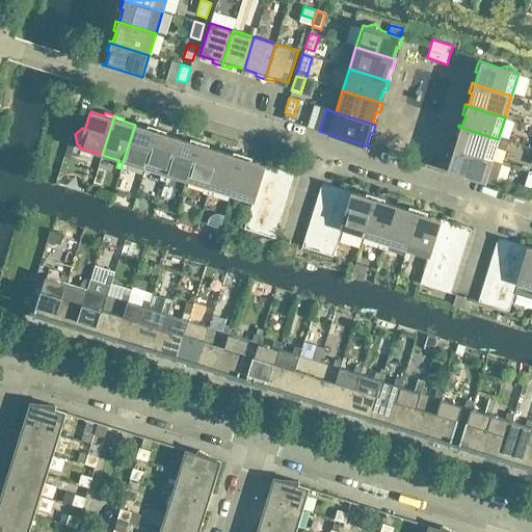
[(144,168),(157,129),(148,126),(147,129),(135,125),(121,168),(126,170),(128,163),(144,168)]
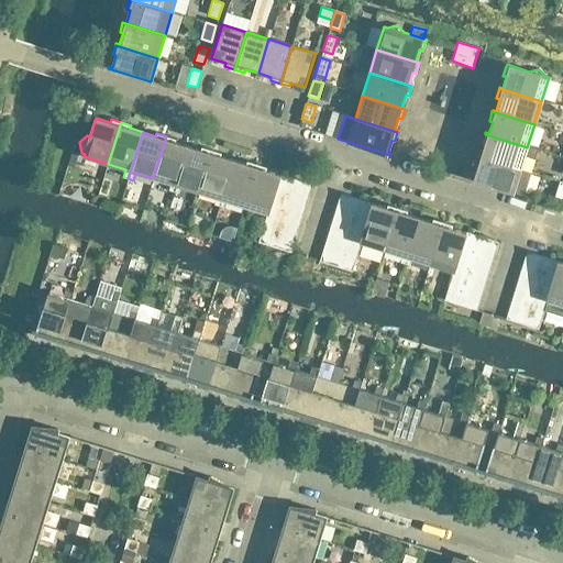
[(538,151),(527,147),(485,134),(482,143),(485,144),(482,156),(478,155),(478,156),(530,173),(538,151)]
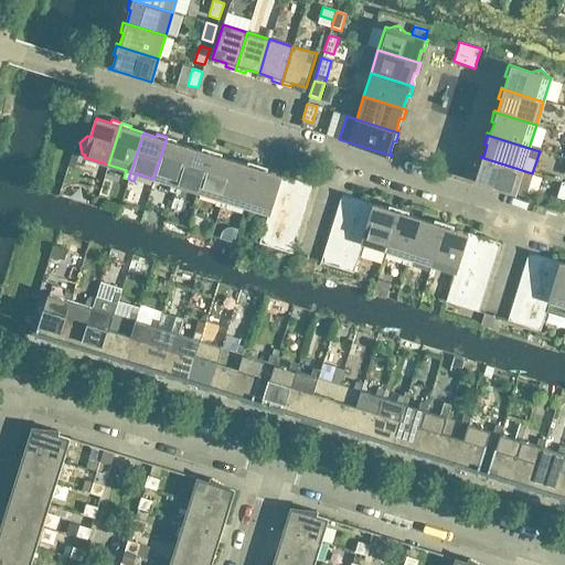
[(174,193),(189,147),(176,142),(177,139),(167,137),(153,179),(171,184),(169,192),(174,193)]
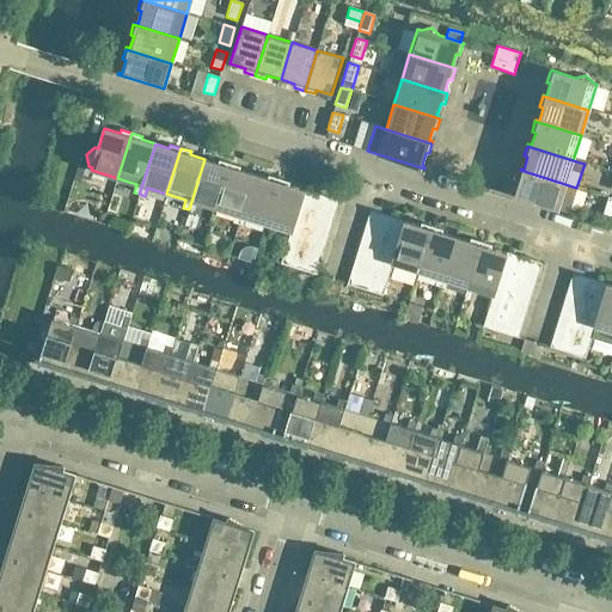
[(215,209),(230,163),(219,160),(218,163),(204,159),(189,209),(194,210),(196,203),(215,209)]
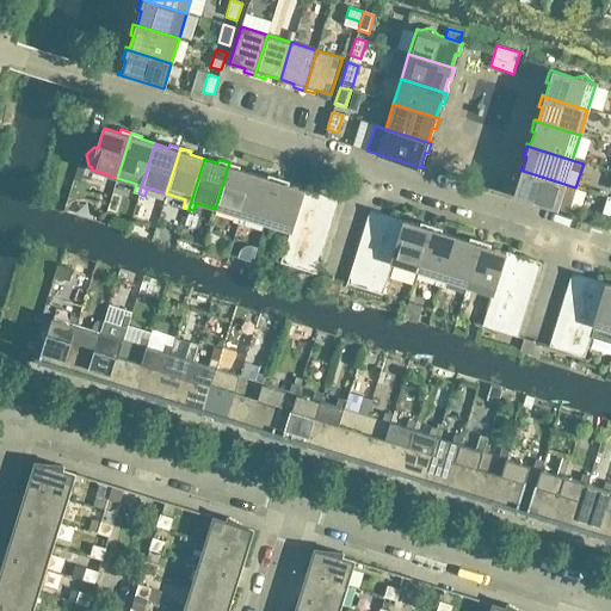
[(238,224),(253,174),(239,170),(240,166),(229,162),(215,209),(235,215),(232,222),(238,224)]
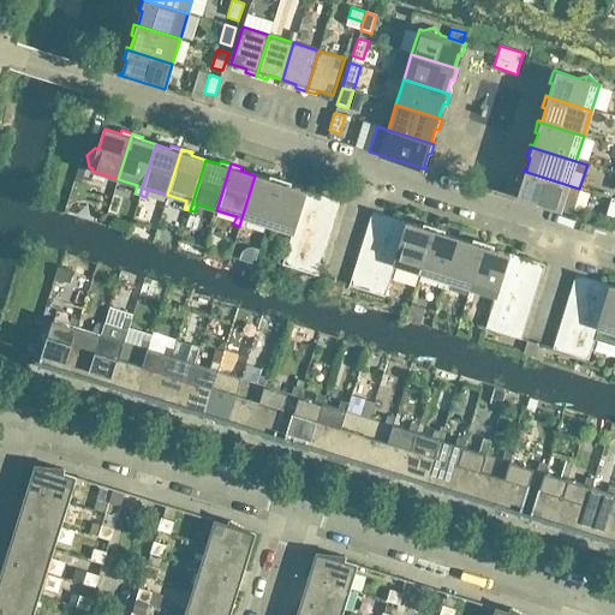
[(572,215),(579,189),(523,171),(519,181),(523,183),(518,195),(515,195),(514,197),(572,215)]
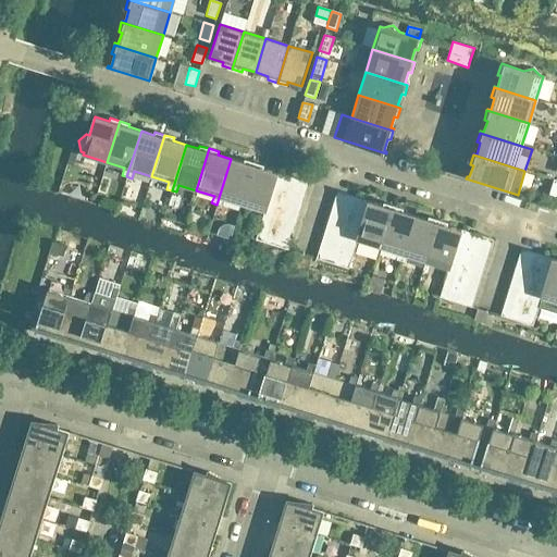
[(242,205),(255,162),(245,159),(244,162),(231,159),(217,205),(221,206),(223,199),(242,205)]
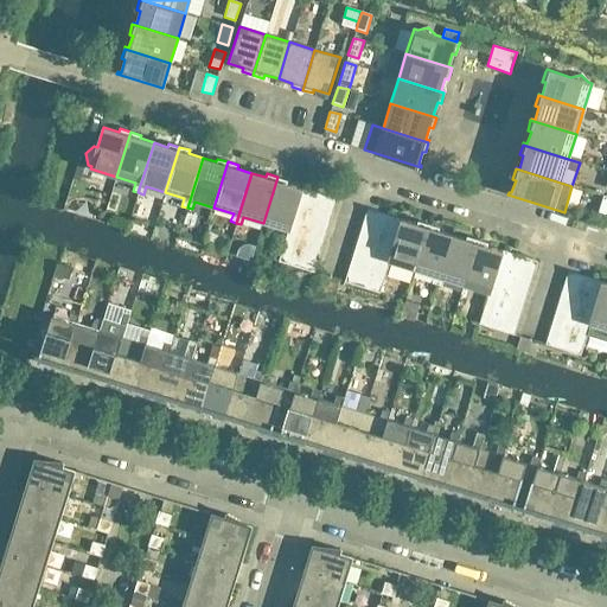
[(296,204),(301,189),(287,184),(287,180),(278,177),(263,223),(288,230),(288,231),(292,218),(296,204)]
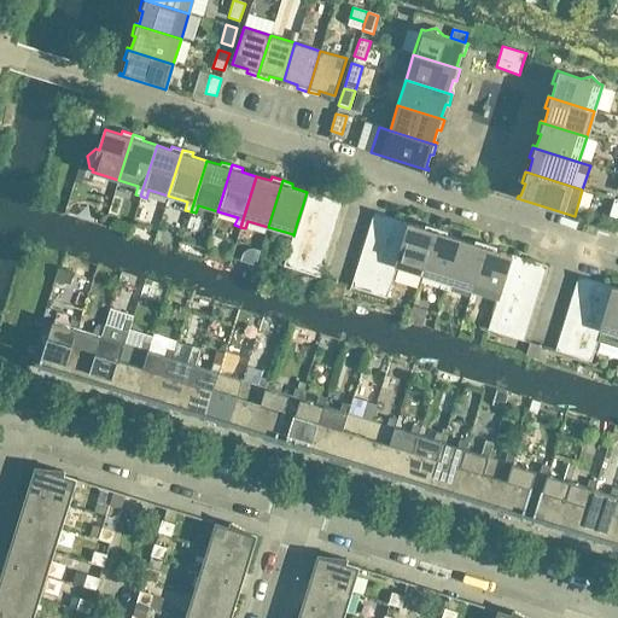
[(314,213),(320,196),(307,192),(302,208),(314,213)]
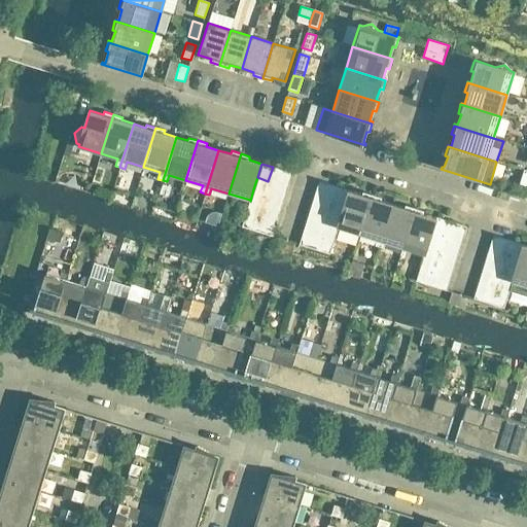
[(526,187),(526,171),(524,170),(523,172),(516,170),(513,178),(521,180),(519,185),(526,187)]
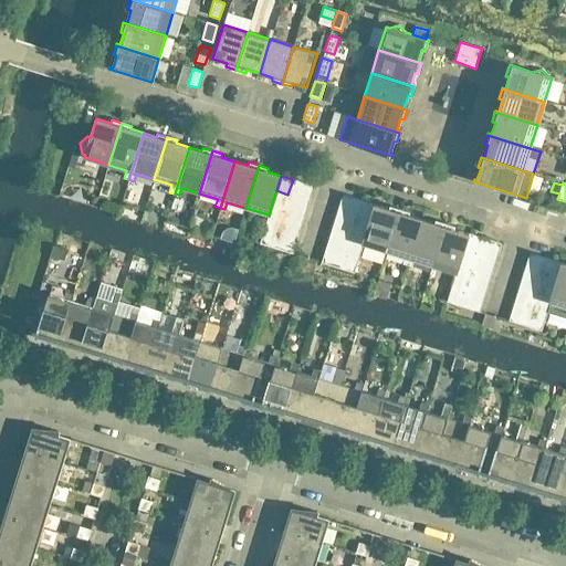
[(284,207),(287,195),(276,190),(272,203),(284,207)]
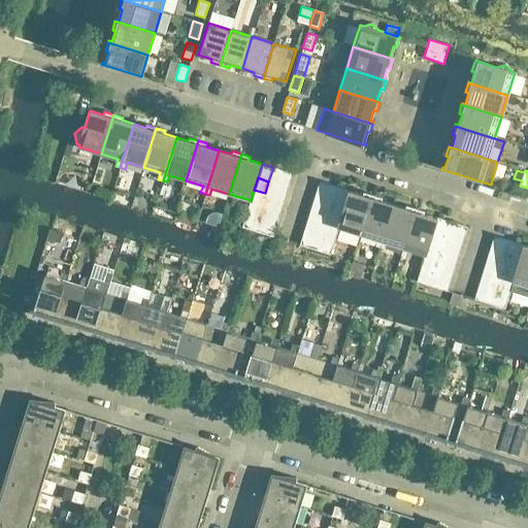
[(345,205),(350,191),(339,188),(334,201),(345,205)]
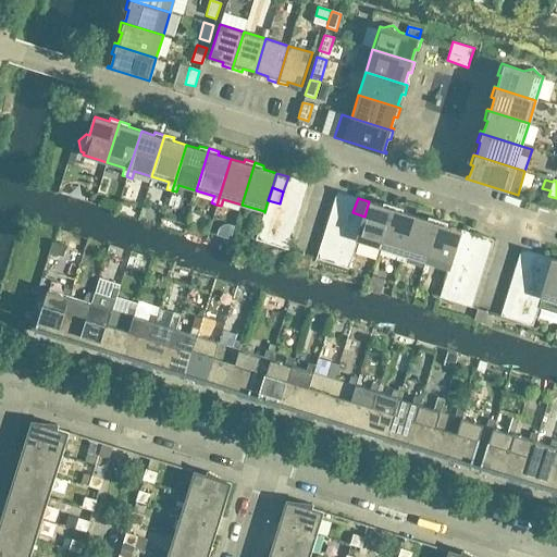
[(275,217),(280,203),(268,200),(264,212),(264,211),(263,213),(275,217)]
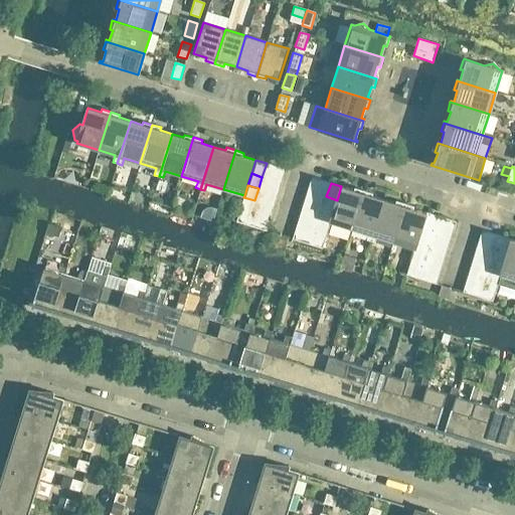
[(352,228),(363,190),(354,187),(353,190),(341,186),(337,200),(333,212),(330,222),(352,228)]
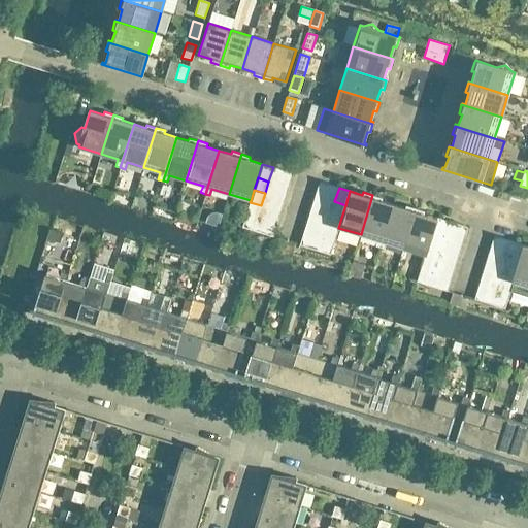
[(380,248),(393,204),(381,201),(382,198),(372,195),(361,234),(377,239),(375,246),(380,248)]
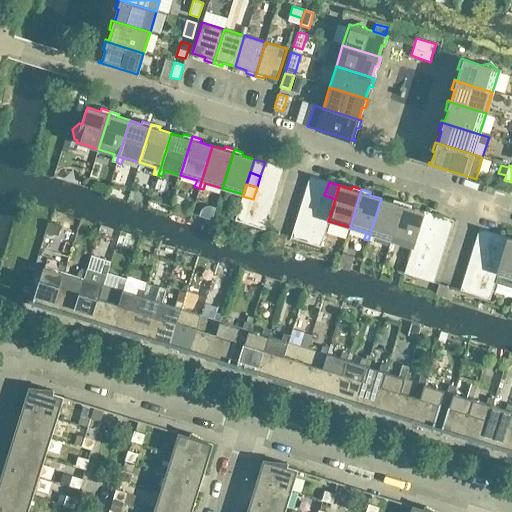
[(331,211),(335,199),(324,195),(321,207),(331,211)]
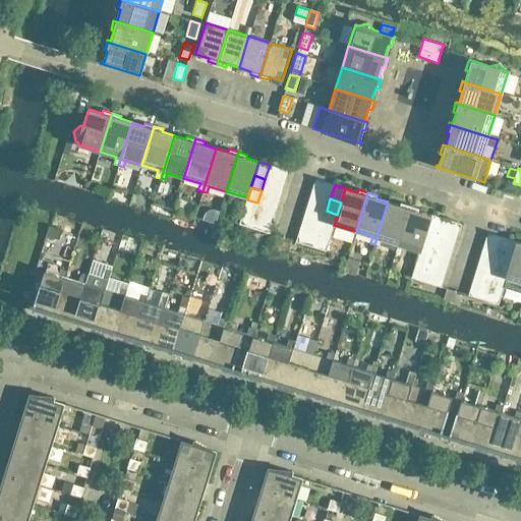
[(253,216),(257,203),(246,199),(243,212),(253,216)]
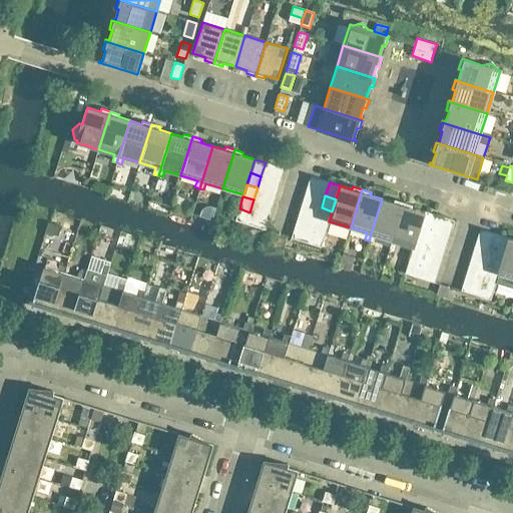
[(392,240),(404,202),(395,199),(394,202),(382,198),(369,240),(374,242),(376,235),(392,240)]
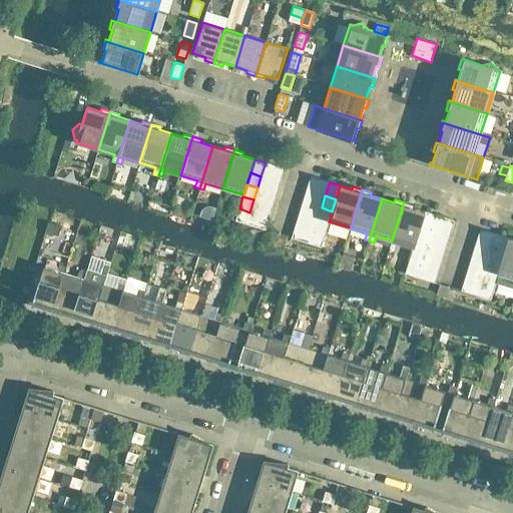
[(420,225),(424,211),(412,208),(413,205),(404,202),(392,240),(413,247),(414,247),(417,237),(420,225)]
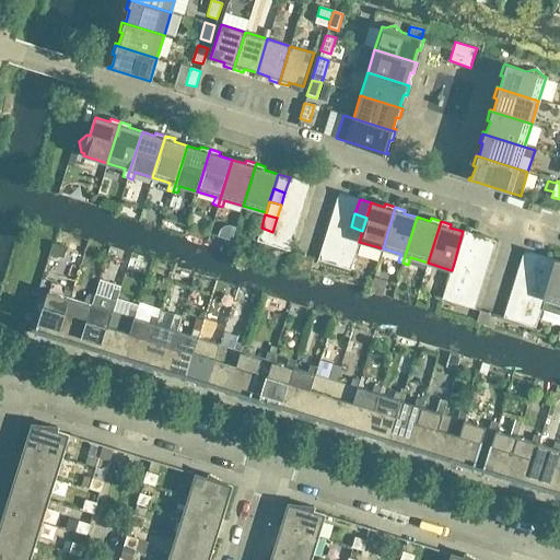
[(359,242),(362,231),(351,226),(347,240),(359,244),(359,242)]
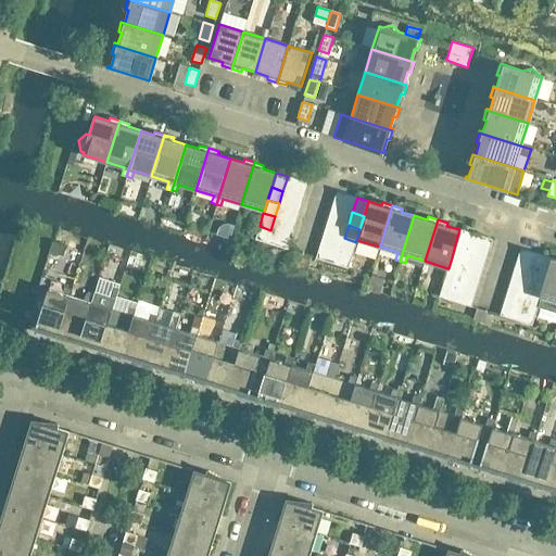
[(266,243),(270,230),(260,226),(255,240),(266,243)]
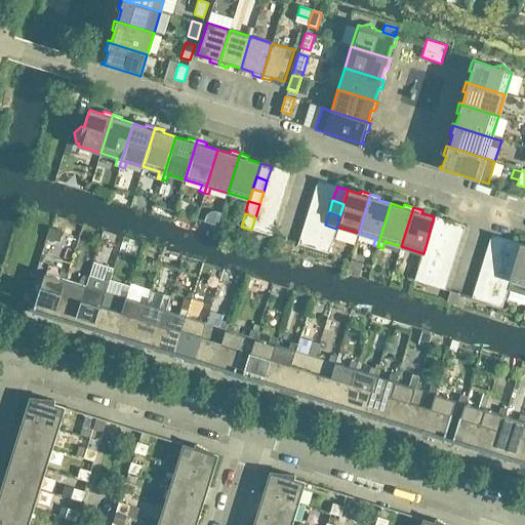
[(440,234),(444,220),(434,216),(430,231),(440,234)]
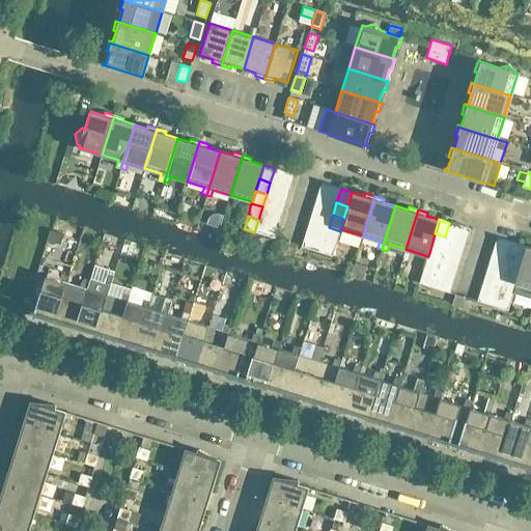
[(336,244),(340,231),(329,227),(325,240),(336,244)]
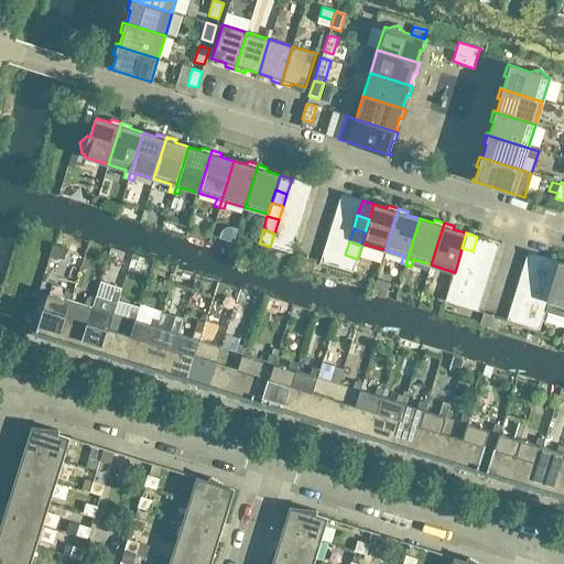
[(50,256),(64,260),(66,251),(52,247),(50,256)]
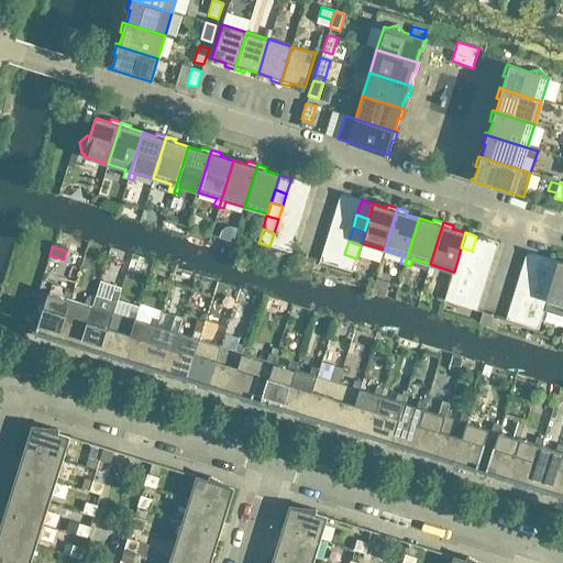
[(468,264),(472,251),(461,247),(457,261),(468,264)]
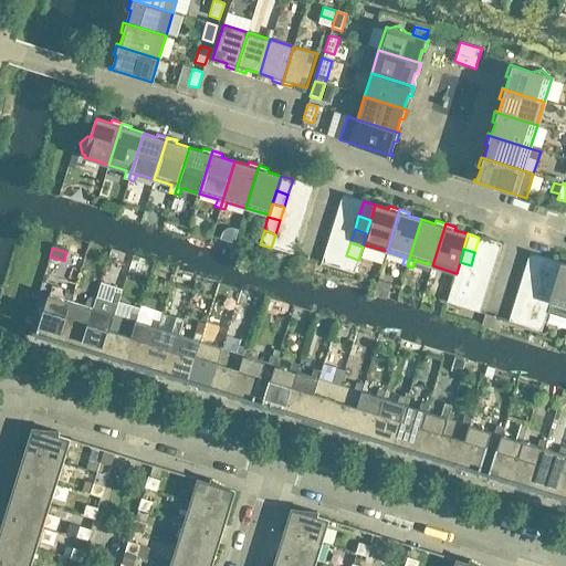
[(354,273),(358,260),(346,255),(343,270),(354,273)]
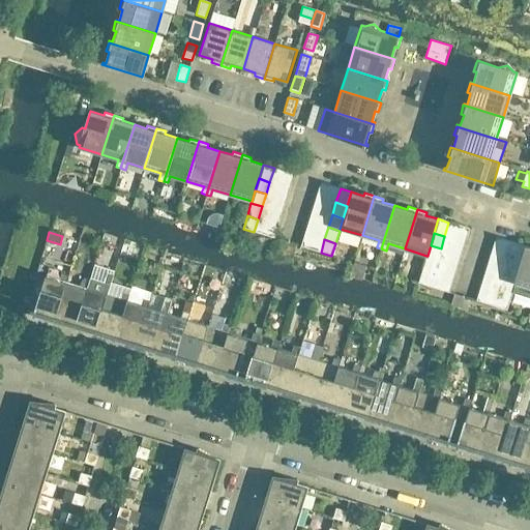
[(522,260),(527,246),(516,243),(511,257),(522,260)]
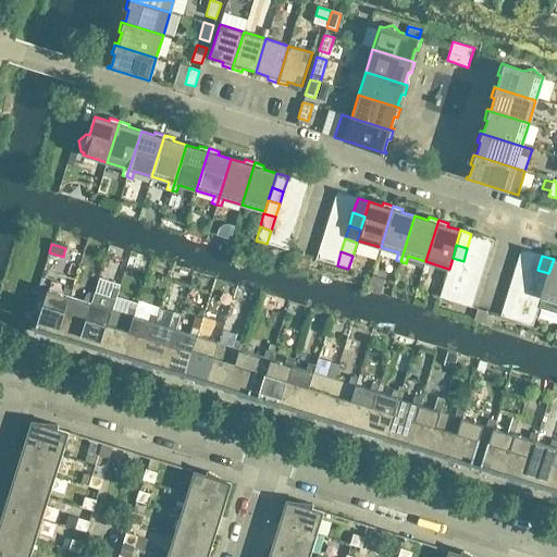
[(459,274),(463,261),(453,258),(449,269),(448,269),(447,271),(459,274)]
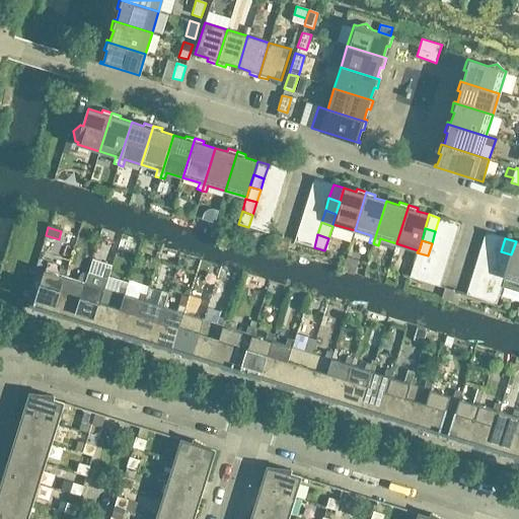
[(518,242),(516,241),(511,254),(508,267),(505,278),(504,279),(503,281),(502,287),(518,292),(518,242)]
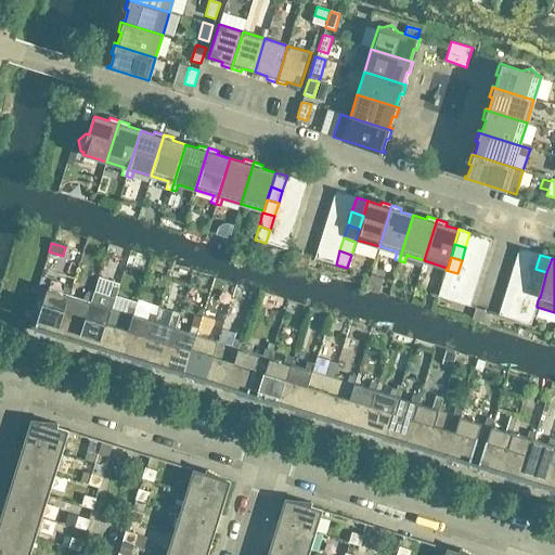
[(543,285),(546,272),(536,269),(531,282),(543,285)]
